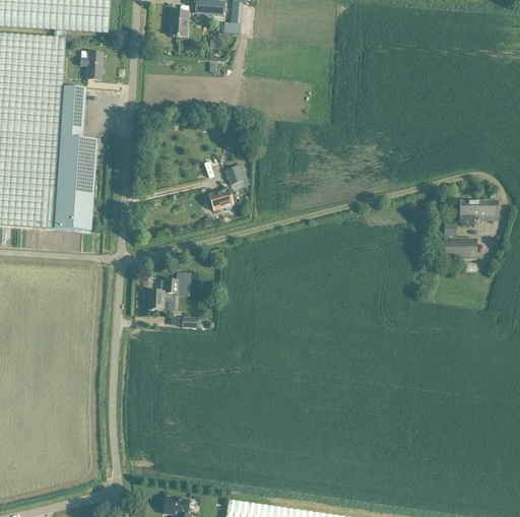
[(66,29),(108,31),(110,0),(0,0),(0,24),(56,28),(66,29)]
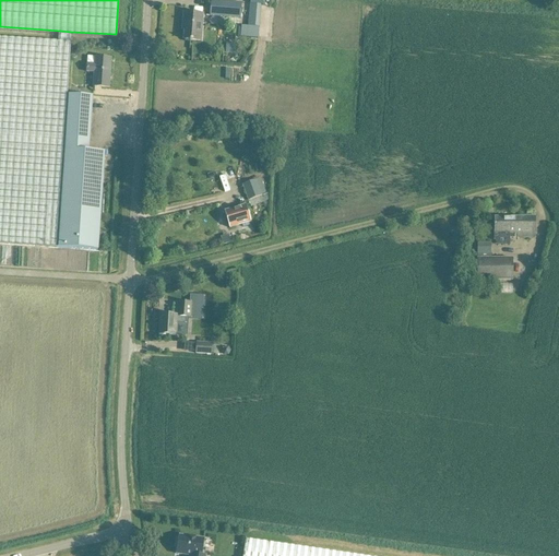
[(212,0),(210,13),(240,15),(241,0),(212,0)]
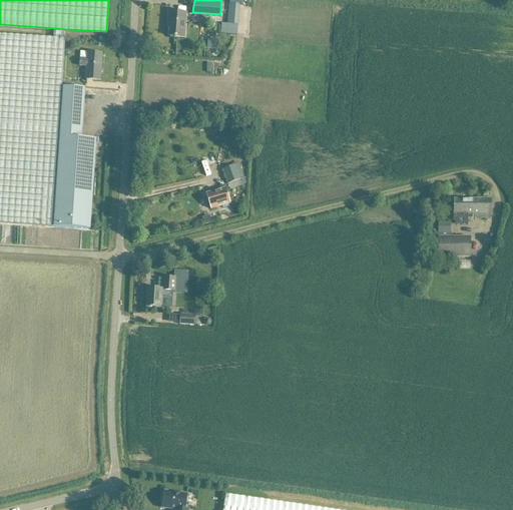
[(221,22),(220,30),(236,32),(239,1),(232,1),(230,22),(221,22)]
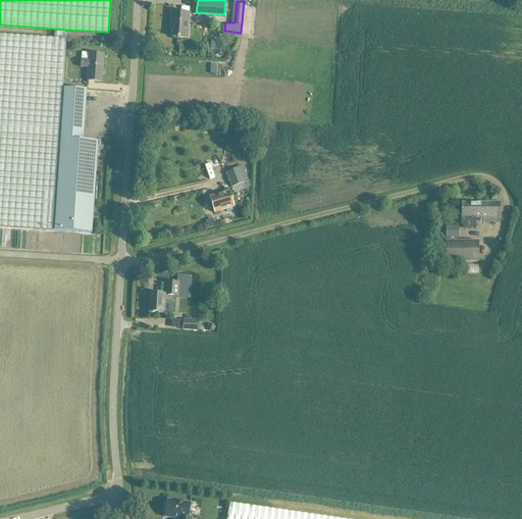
[(177,36),(179,36),(179,35),(188,36),(190,11),(171,9),(171,19),(173,19),(171,34),(177,35),(177,36)]
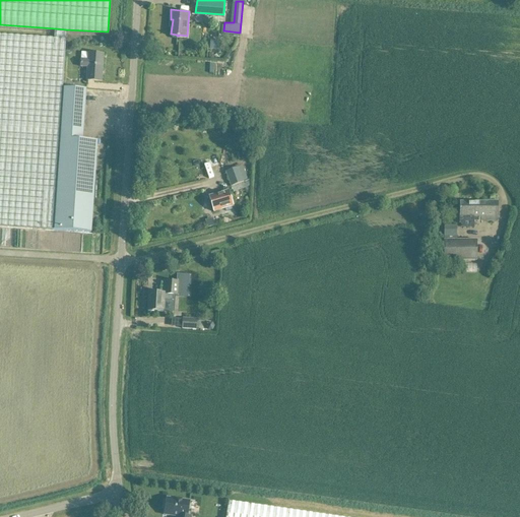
[(0,223),(54,228),(63,84),(66,37),(66,29),(56,28),(55,36),(0,31),(0,223)]
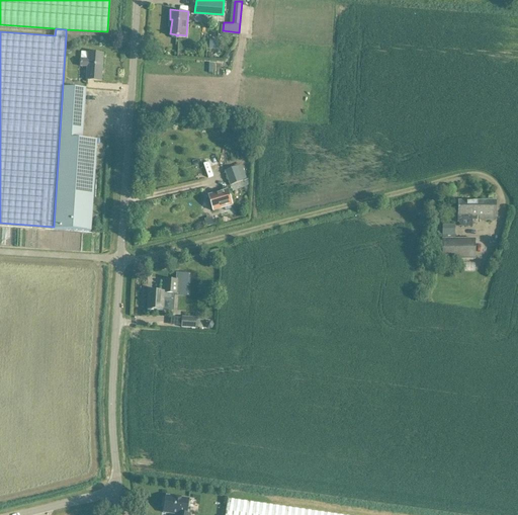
[(103,52),(88,51),(81,50),(80,64),(87,64),(86,77),(101,78),(103,52)]
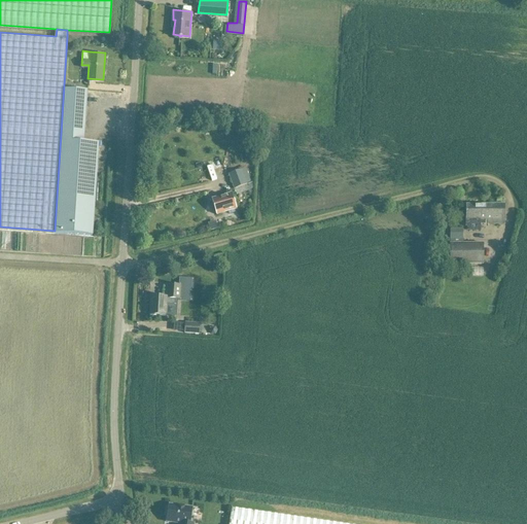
[(64,85),(55,231),(86,233),(93,233),(99,138),(93,138),(84,137),(84,131),(88,88),(64,85)]
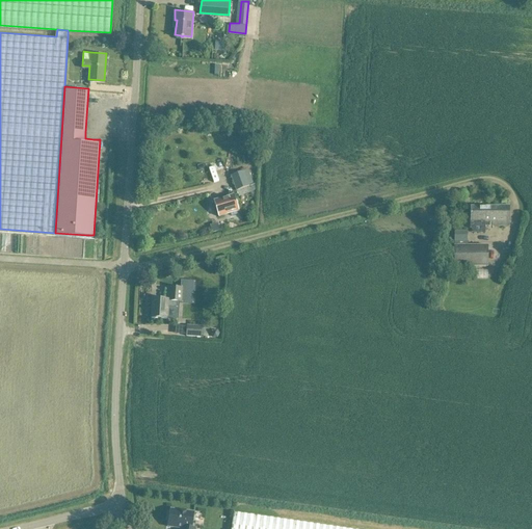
[(248,184),(243,168),(231,173),(237,188),(248,184)]
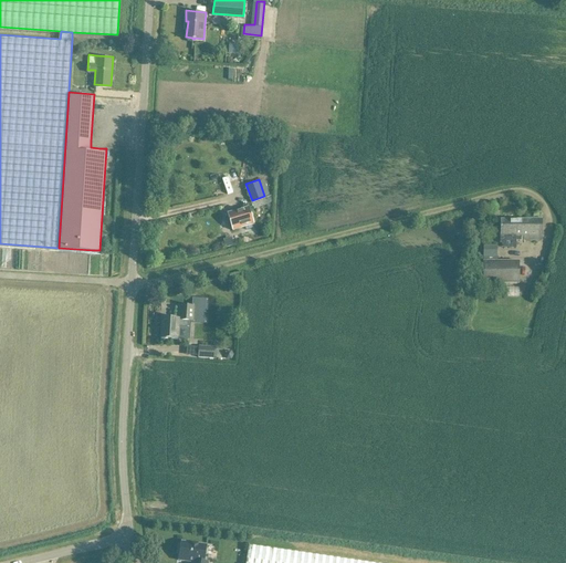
[(249,205),(228,211),(232,228),(254,221),(249,205)]
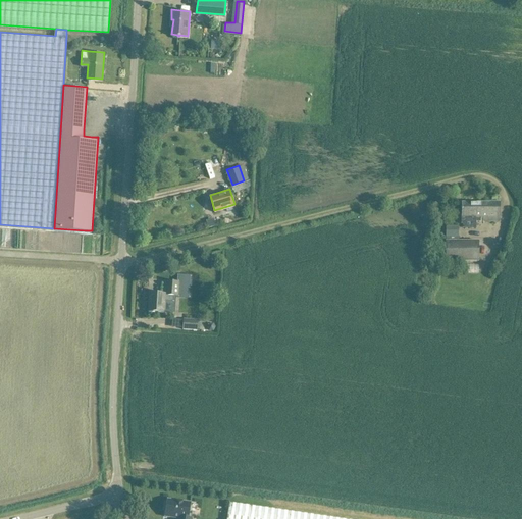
[(492,200),(461,200),(461,215),(466,215),(466,219),(501,219),(500,200),(496,200),(496,196),(492,196),(492,200)]
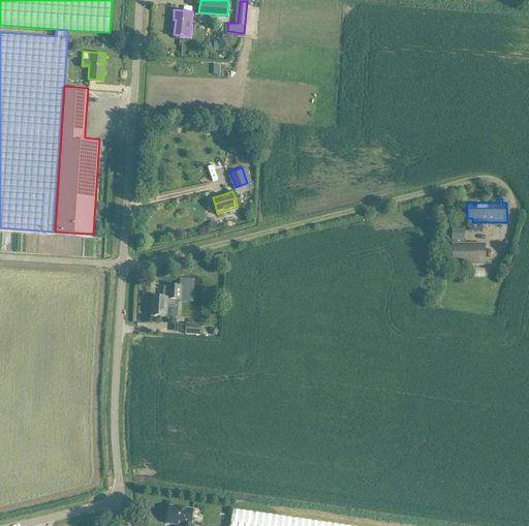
[(464,238),(464,227),(452,227),(452,238),(464,238)]
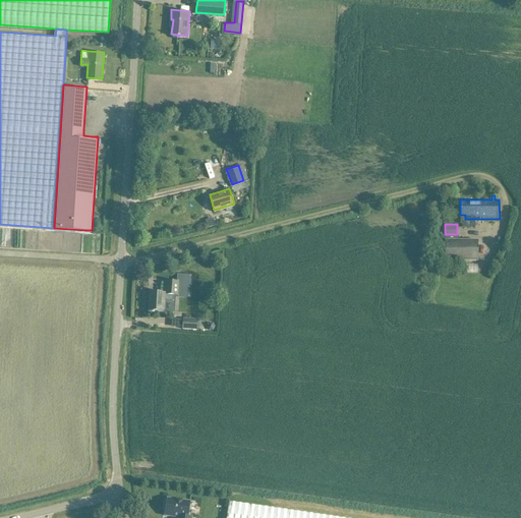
[(477,259),(477,238),(445,238),(445,259),(477,259)]
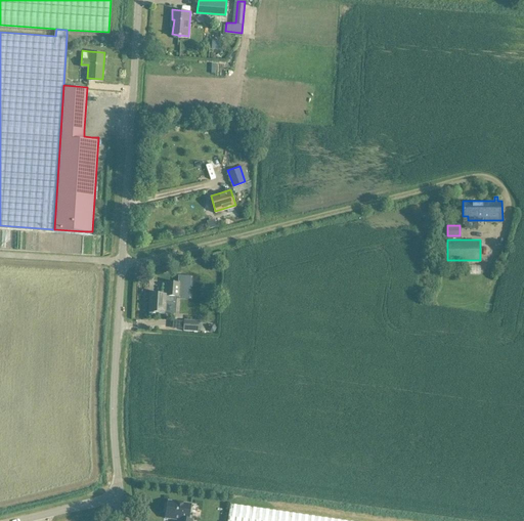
[(150,292),(149,311),(165,312),(165,300),(174,301),(174,295),(179,295),(179,294),(189,295),(190,276),(191,276),(179,275),(179,276),(180,276),(179,281),(167,280),(166,293),(150,292)]
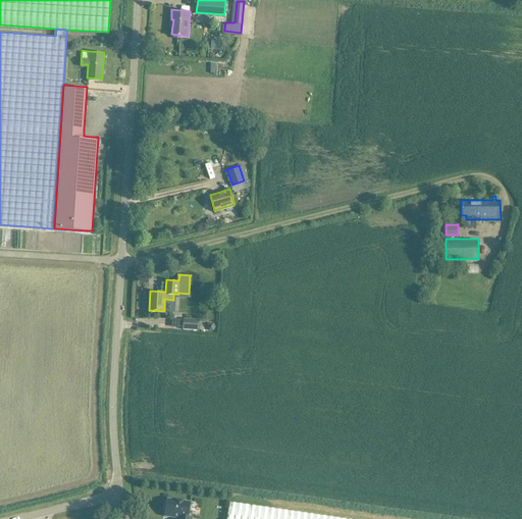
[(184,325),(183,328),(197,328),(197,325),(198,318),(184,317),(184,325)]
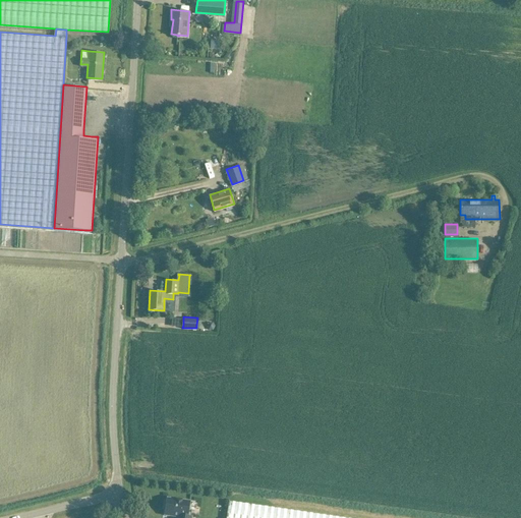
[(190,500),(167,496),(167,499),(165,498),(165,505),(166,505),(165,513),(178,515),(177,517),(191,517),(192,515),(188,515),(190,500)]
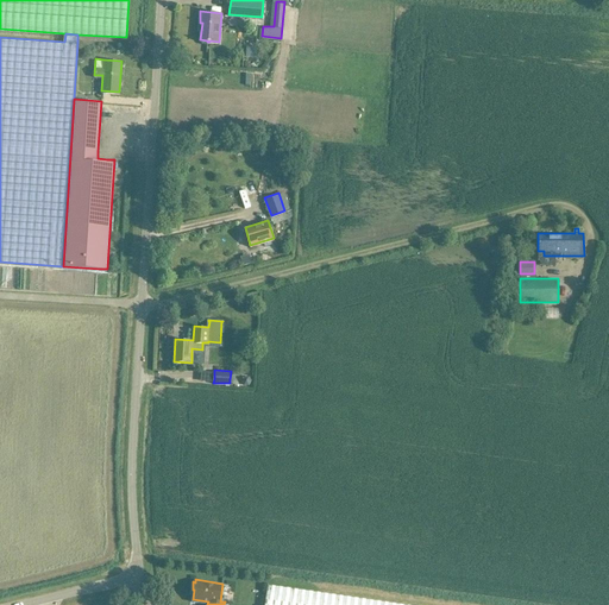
[(264,604),(418,604),(268,584),(264,604)]
